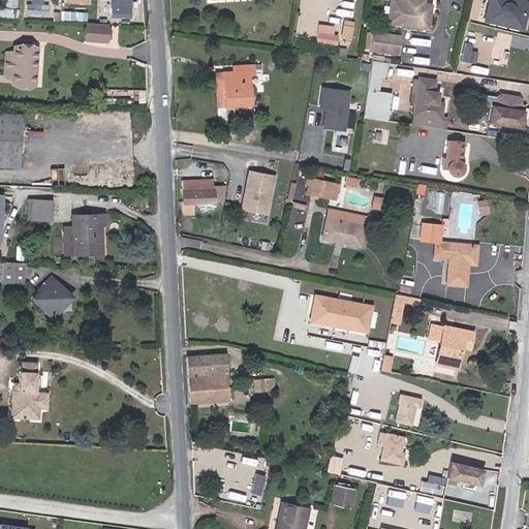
[(133,18),(133,0),(112,0),(112,17),(133,18)]
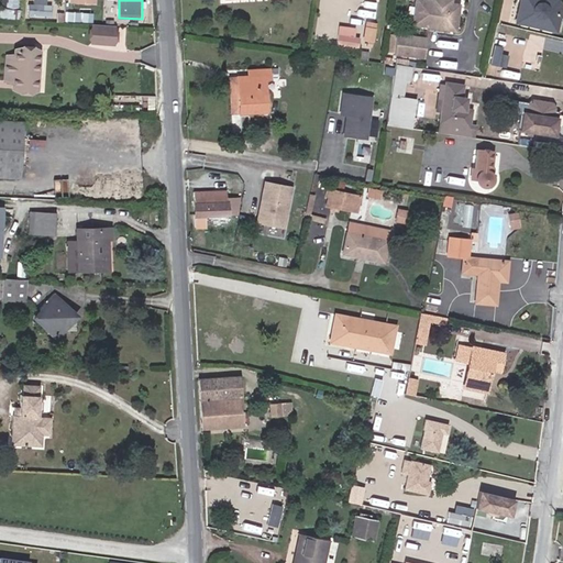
[(414,0),(411,20),(456,26),(460,2),(449,0),(448,0),(414,0)]
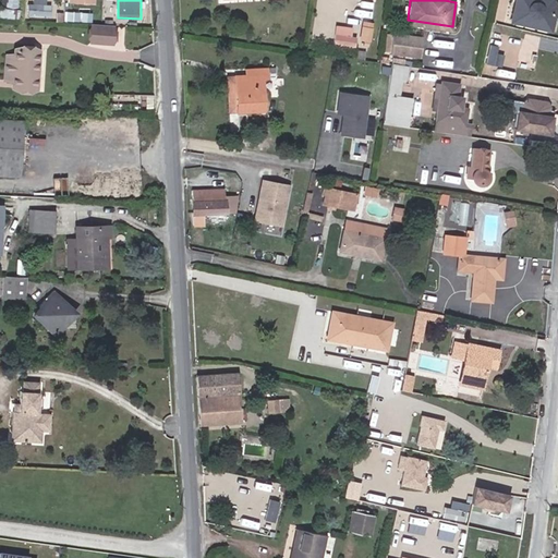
[(554,0),(517,0),(512,19),(552,27),(557,8),(557,7),(556,3),(554,0)]
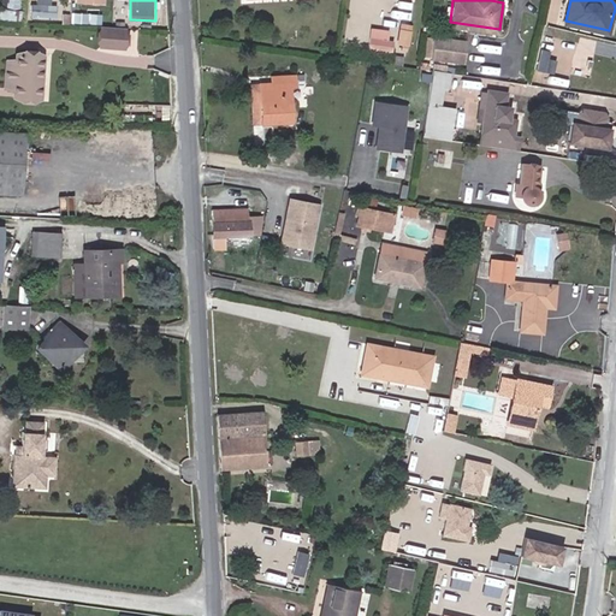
[(27,11),(0,10),(0,19),(25,21),(27,11)]
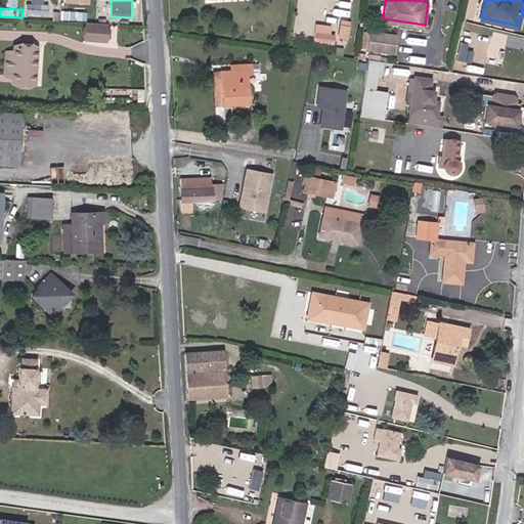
[(112,41),(113,23),(87,20),(85,39),(112,41)]
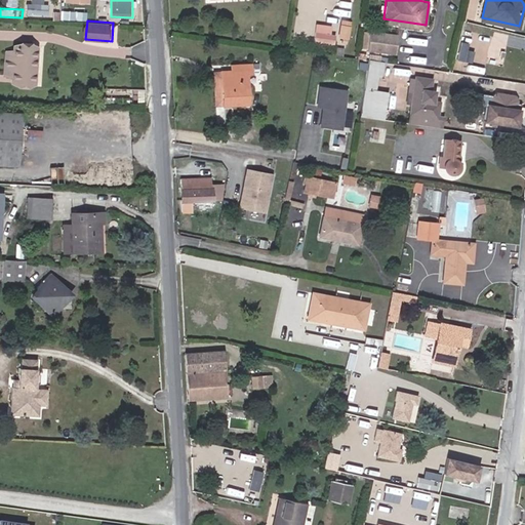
[(333,40),(336,25),(318,21),(315,36),(333,40)]
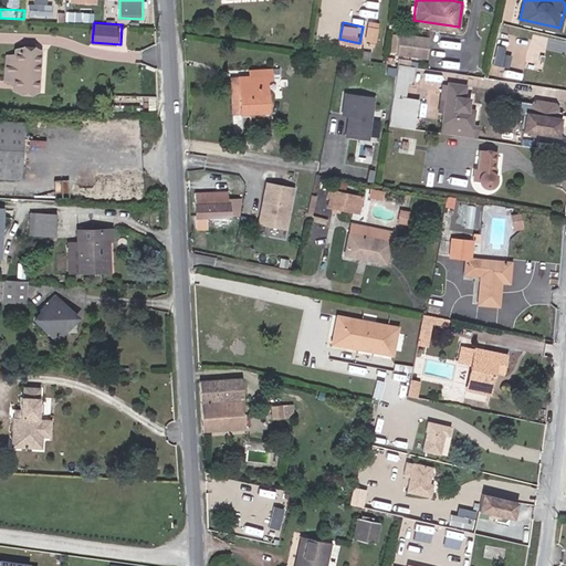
[(365,35),(377,38),(378,32),(379,24),(367,22),(365,35)]
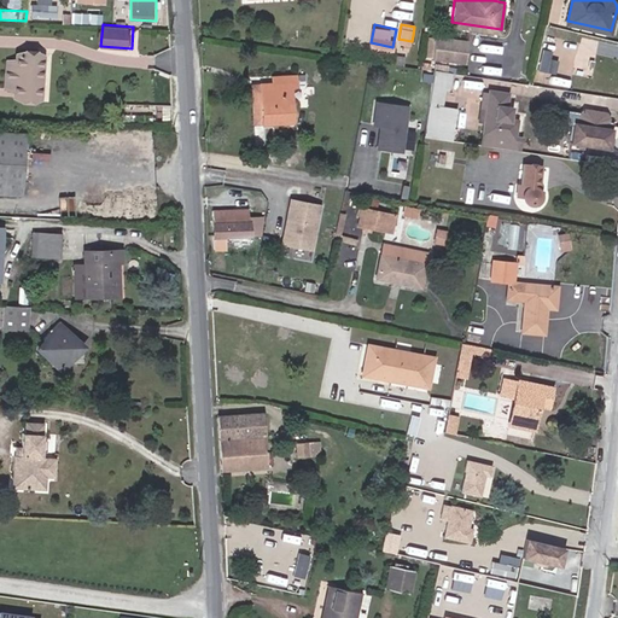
[(433,56),(464,60),(467,39),(436,34),(433,56)]
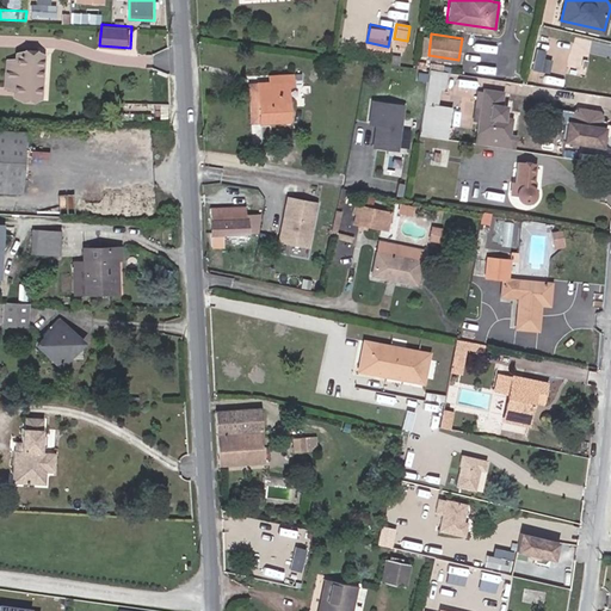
[(372,51),(371,63),(386,66),(387,53),(372,51)]
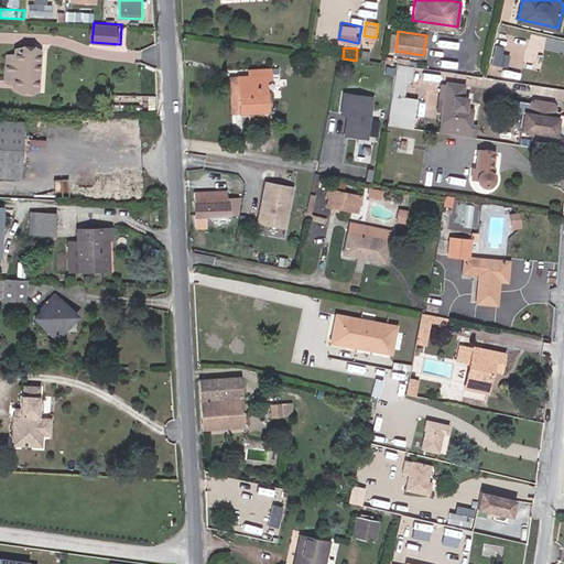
[(12,89),(35,91),(38,52),(15,51),(15,57),(6,56),(3,82),(13,83),(12,89)]
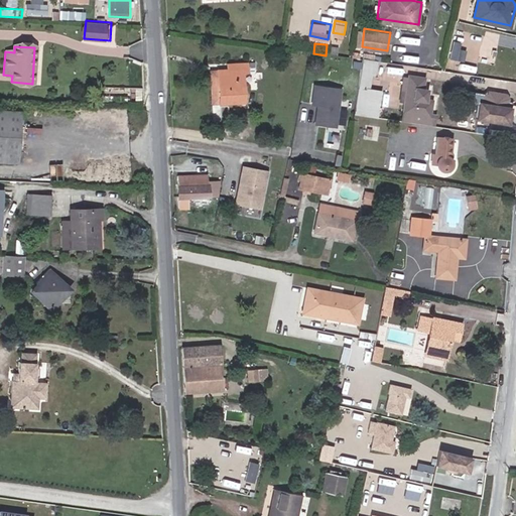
[(357,114),(381,117),(385,89),(374,88),(378,59),(365,57),(357,114)]
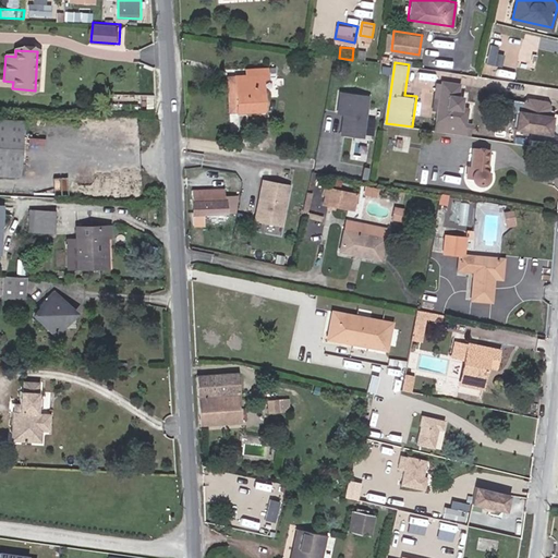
[(234,77),(237,113),(264,111),(262,79),(268,77),(267,69),(245,70),(245,76),(234,77)]
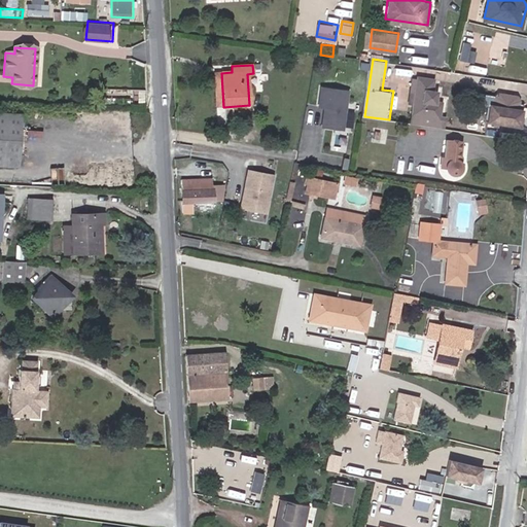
[(516,81),(517,71),(504,70),(502,80),(516,81)]
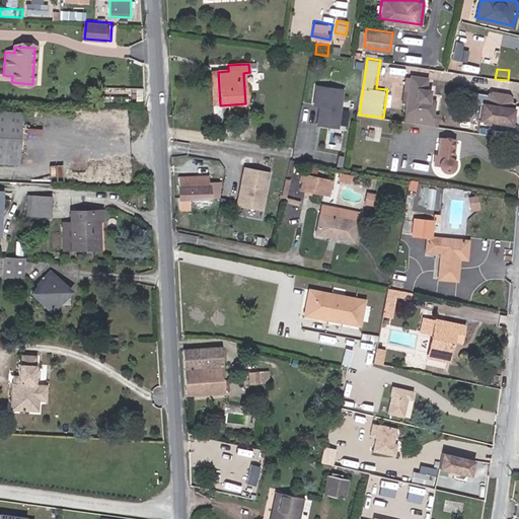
[(213,106),(220,105),(218,72),(211,73),(213,106)]
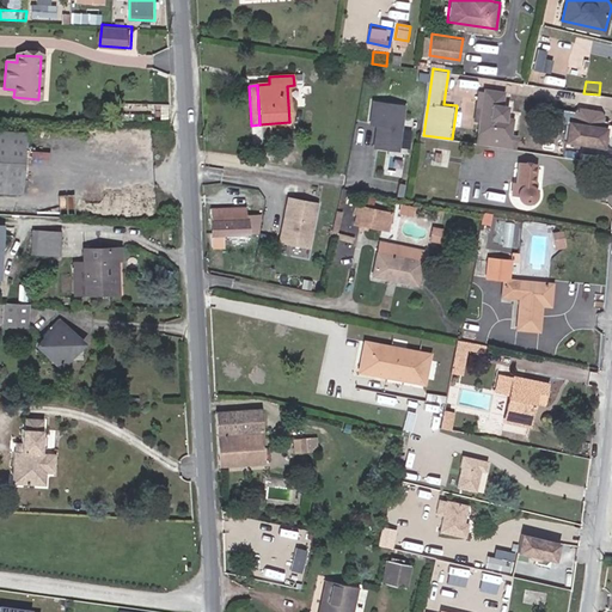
[(503,121),(506,108),(500,105),(502,95),(485,91),(478,133),(508,136),(510,122),(503,121)]
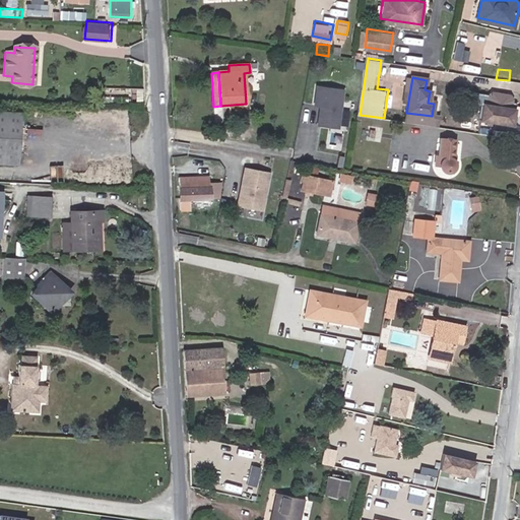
[(337,128),(342,91),(317,87),(314,106),(323,107),(322,114),(319,114),(318,126),(337,128)]
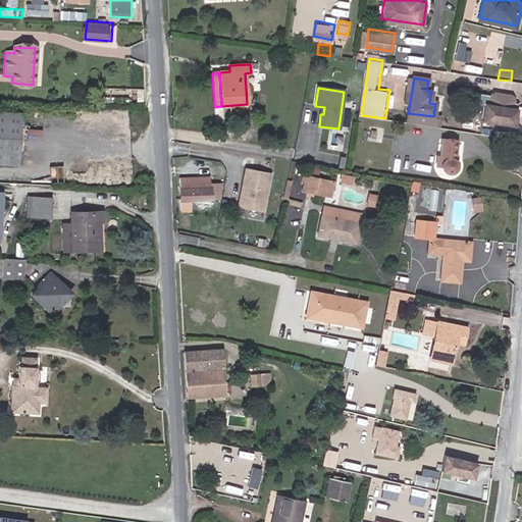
[(512,96),(492,93),(488,96),(487,104),(512,109),(514,100),(512,96)]
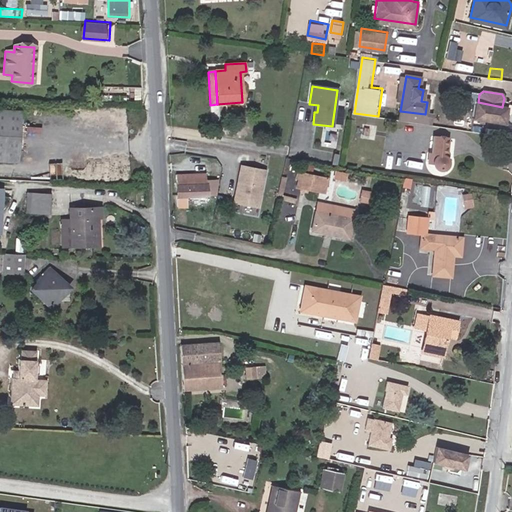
[(503,125),(506,107),(502,107),(478,102),(474,102),(471,120),(503,125)]
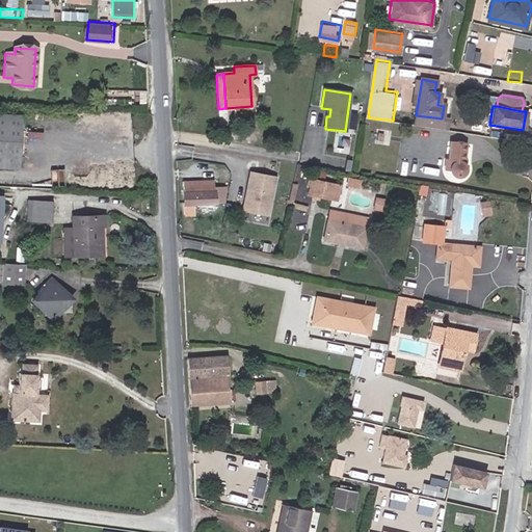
[(0,164),(16,166),(19,115),(0,113),(0,164)]
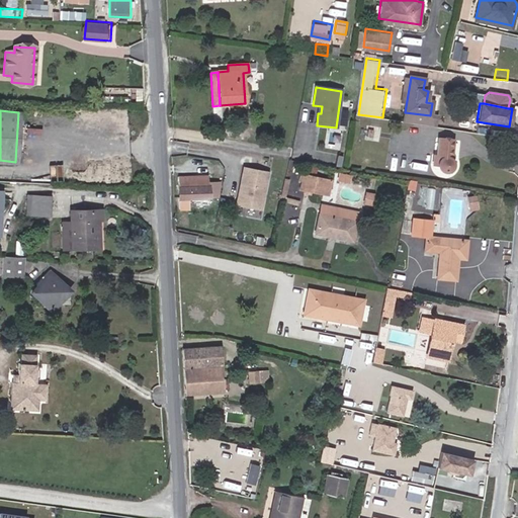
[(438,139),(434,164),(439,165),(439,167),(440,169),(442,171),(444,172),(446,172),(448,171),(450,168),(451,167),(451,164),(449,162),(453,142),(438,139)]
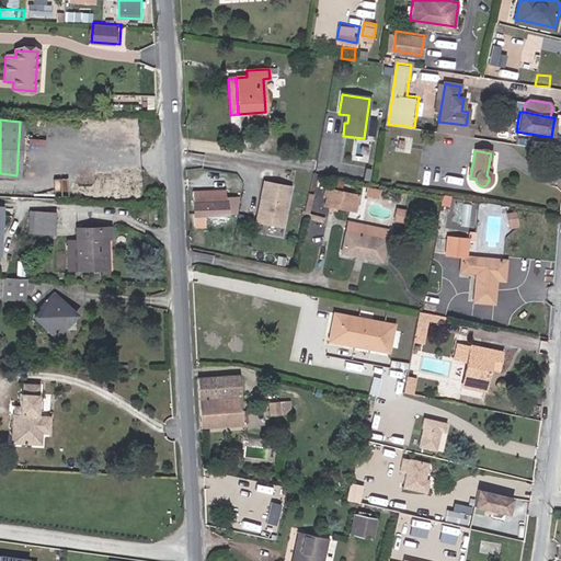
[(282,226),(288,187),(264,183),(260,205),(261,205),(260,209),(259,208),(256,221),(282,226)]
